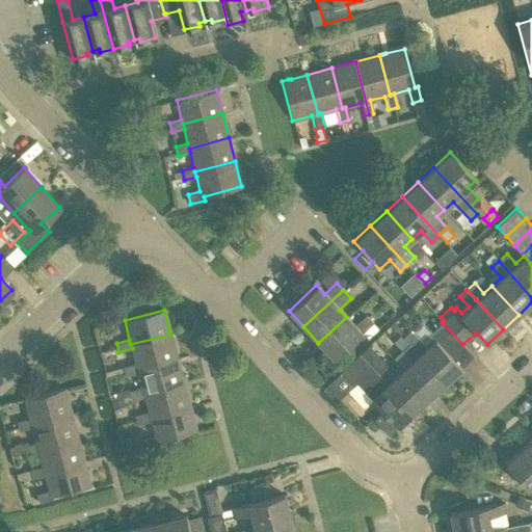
[(334,358),(361,334),(373,322),(366,314),(353,325),(346,317),(318,343),(334,358)]
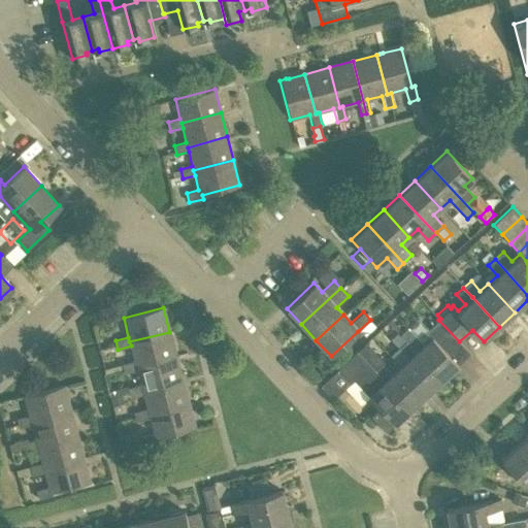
[(375,326),(370,320),(358,331),(364,336),(375,326)]
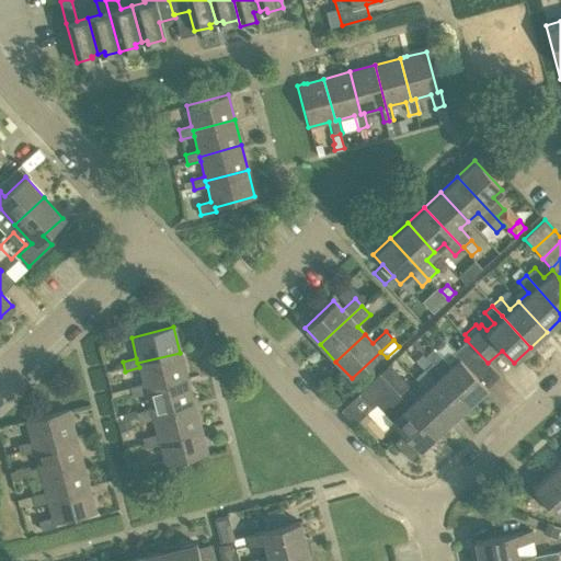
[(458,358),(450,366),(433,347),(424,356),(430,362),(469,404),(487,389),(474,376),(488,363),(466,340),(453,352),(458,358)]
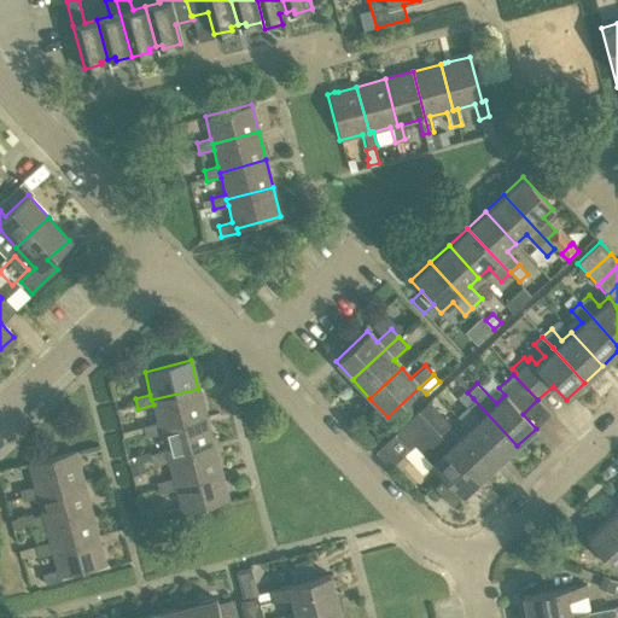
[(158,429),(205,417),(198,389),(151,400),(153,404),(157,423),(143,426),(145,437),(159,433),(158,429)]
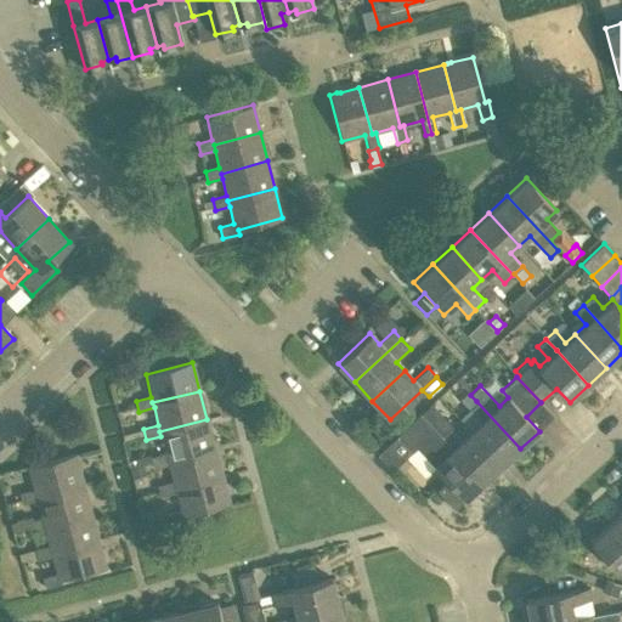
[(470,431),(502,465),(520,448),(476,401),(468,408),(481,422),(471,430),(470,431)]
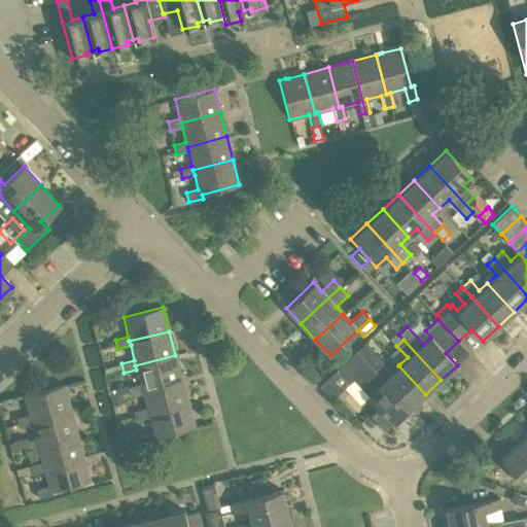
[(425,394),(398,365),(391,373),(376,356),(369,362),(357,350),(356,351),(410,409),(425,394)]
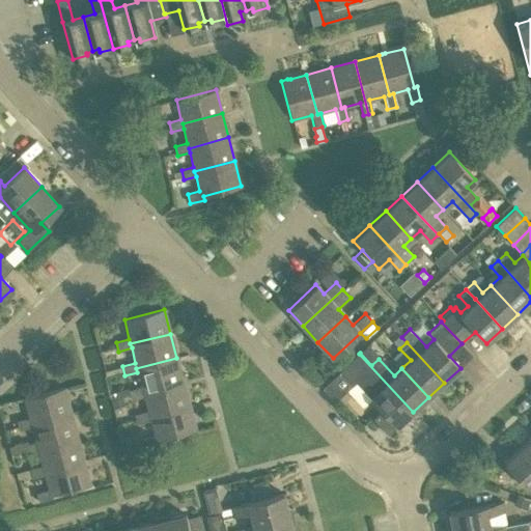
[(397,427),(413,412),(359,354),(339,372),(352,386),(356,382),(382,411),(373,418),(386,431),(394,423),(397,427)]
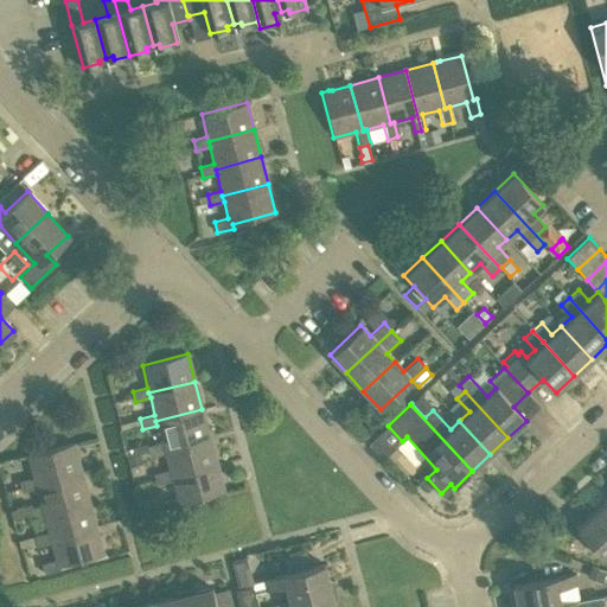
[(163,448),(209,436),(202,409),(155,421),(157,426),(161,442),(147,446),(149,457),(164,453),(163,448)]
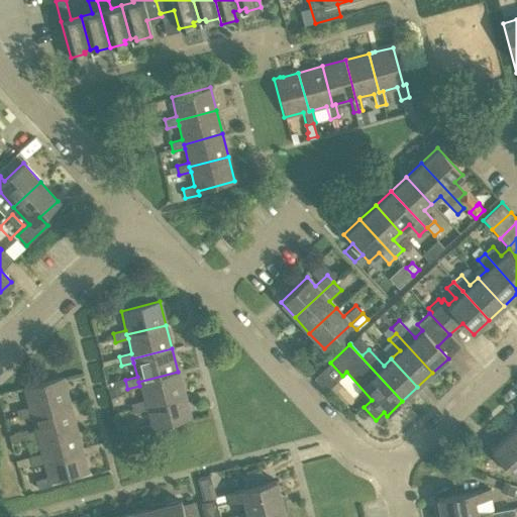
[(144,405),(184,395),(178,372),(138,382),(139,386),(143,400),(131,404),(133,412),(145,409),(144,405)]
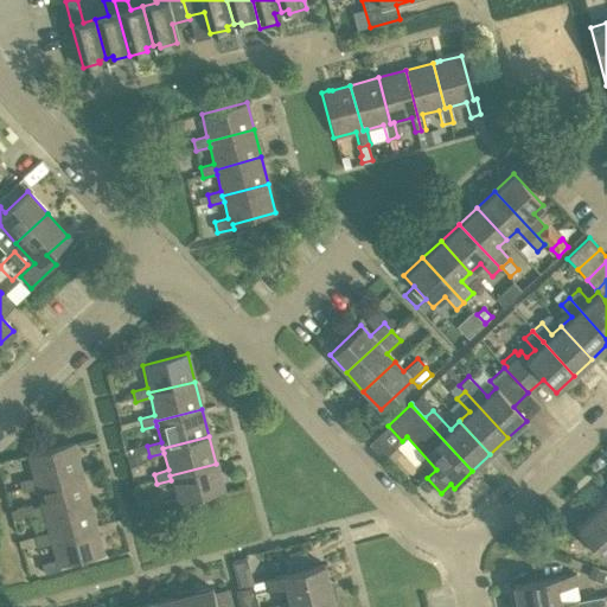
[(36,483),(82,471),(74,442),(27,455),(33,477),(19,480),(23,492),(37,487),(36,483)]
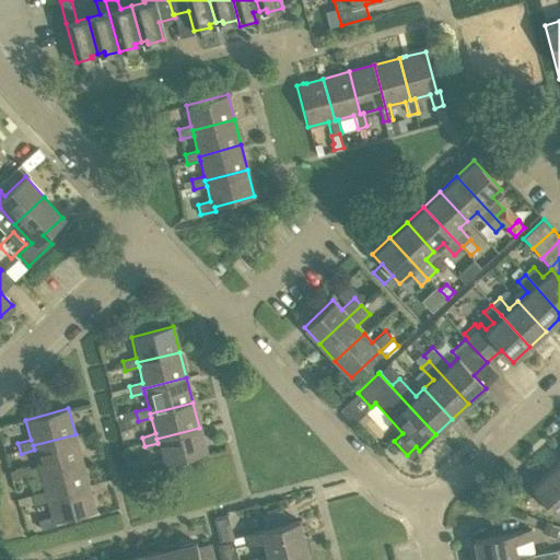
[(156,439),(158,443),(162,459),(149,463),(151,471),(165,468),(165,465),(206,454),(199,428),(156,439)]
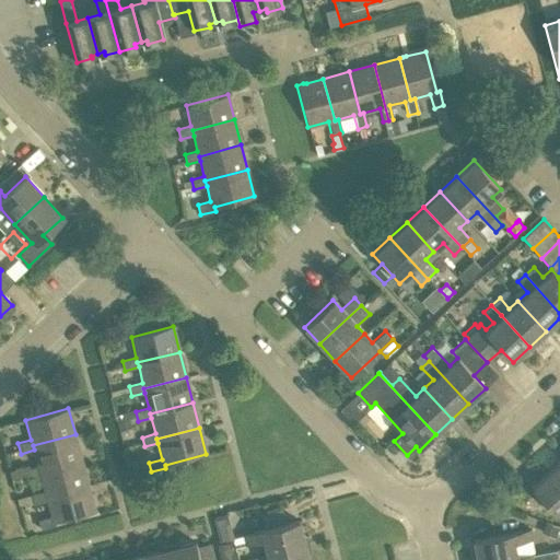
[(39,471),(82,459),(76,434),(33,445),(34,450),(38,465),(30,468),(28,465),(9,470),(12,478),(26,475),(27,478),(41,475),(39,471)]
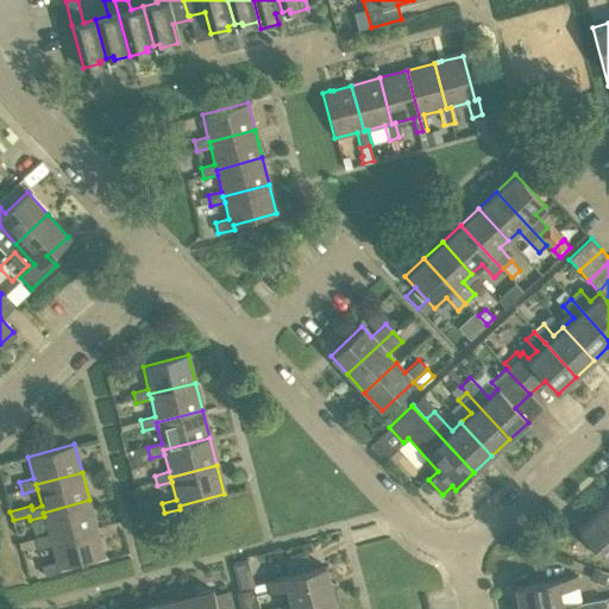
[(51,540),(96,527),(89,500),(43,513),(44,516),(49,533),(35,538),(37,547),(51,544),(51,540)]
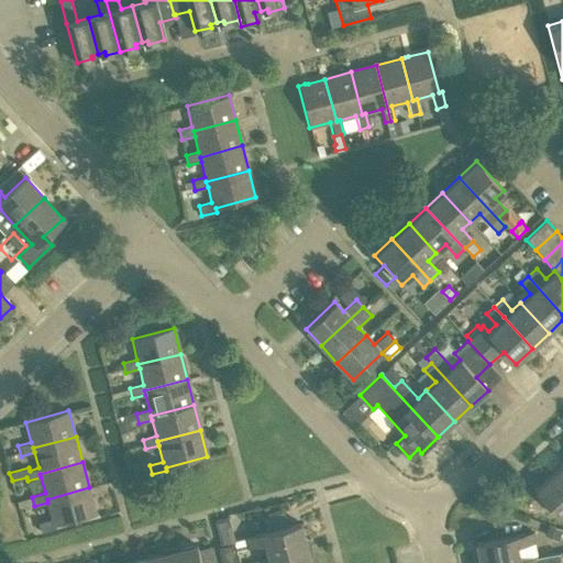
[(562,463),(551,475),(562,487),(562,463)]
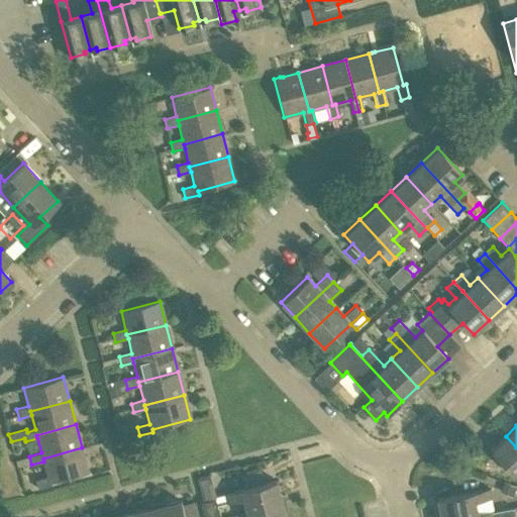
[(516,447),(506,436),(491,450),(516,478),(516,477),(516,447)]
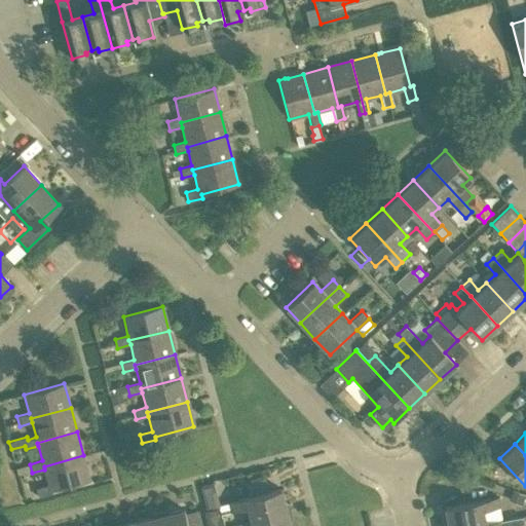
[(44,466),(44,470),(48,484),(36,488),(39,497),(52,493),(52,490),(90,480),(83,455),(44,466)]
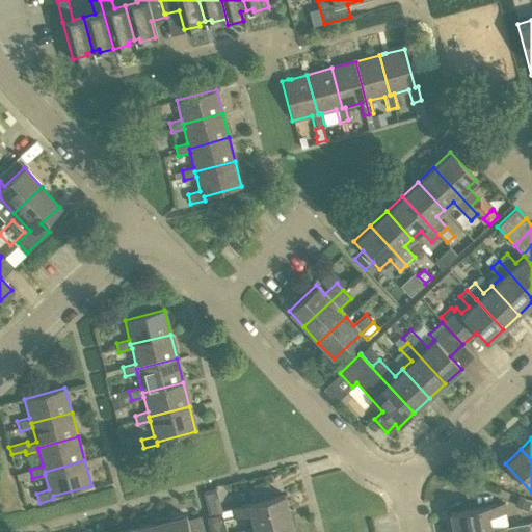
[(254,528),(290,519),(284,495),(231,509),(233,517),(250,513),(254,528)]
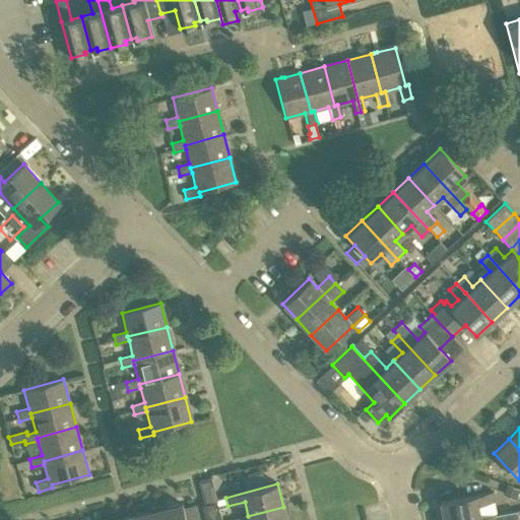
[(443,519),(466,519),(478,518),(476,505),(494,502),(492,492),(440,501),(443,519)]
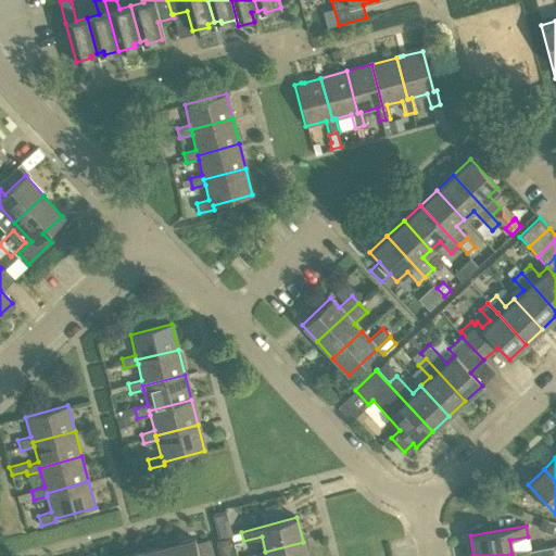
[(219,555),(236,555),(231,535),(216,540),(219,555)]
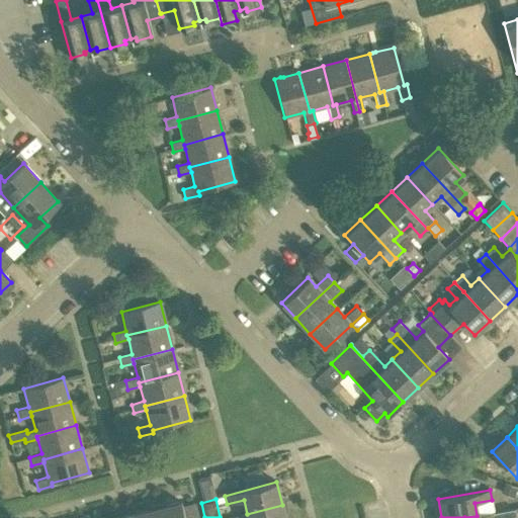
[(196,517),(199,517),(195,501),(181,505),(180,502),(158,508),(160,517),(196,517)]
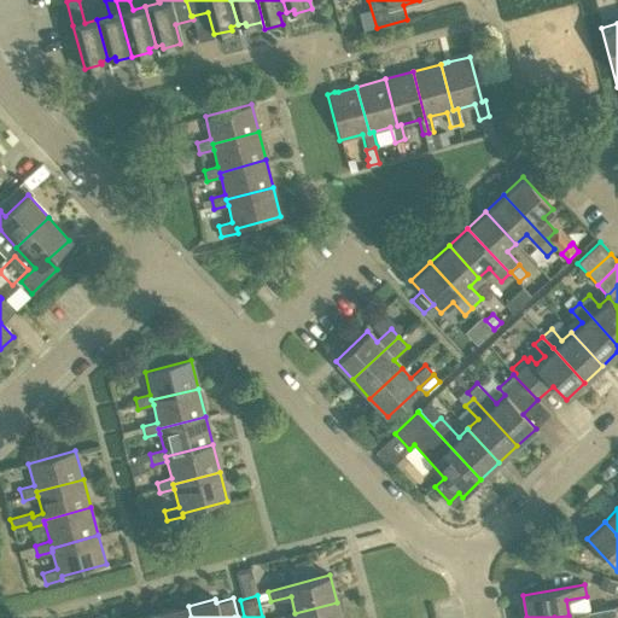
[(340,617),(337,602),(295,613),(296,617),(340,617)]
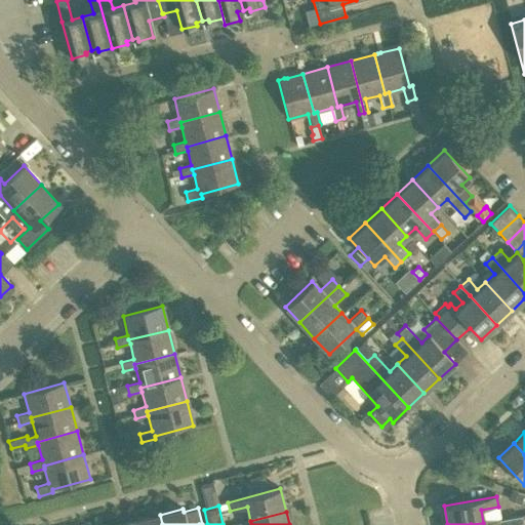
[(137,521),(138,524),(162,524),(160,515),(137,521)]
